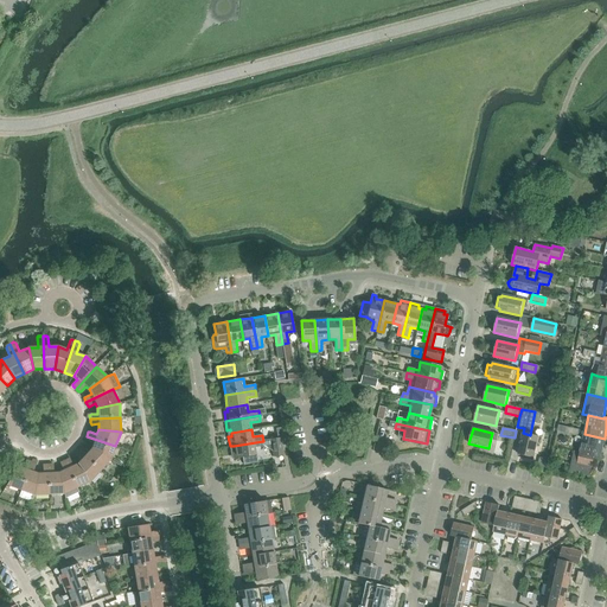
[(518,454),(534,458),(538,436),(530,435),(523,433),(518,454)]
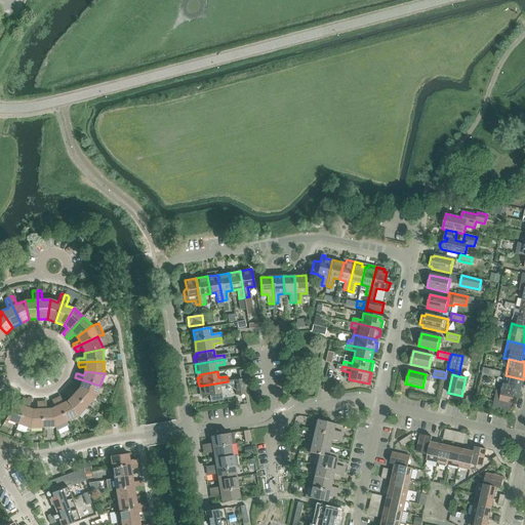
[(506,375),(501,392),(501,393),(514,395),(514,396),(519,397),(523,379),(506,375)]
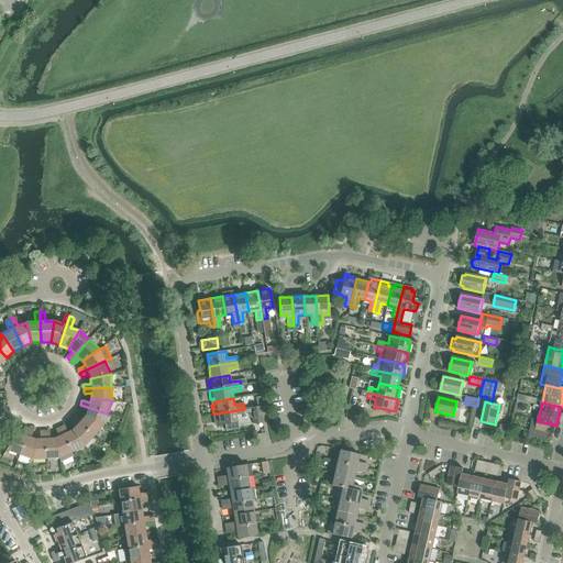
[(86,411),(85,416),(102,427),(107,414),(80,405),(79,408),(80,409),(86,411)]
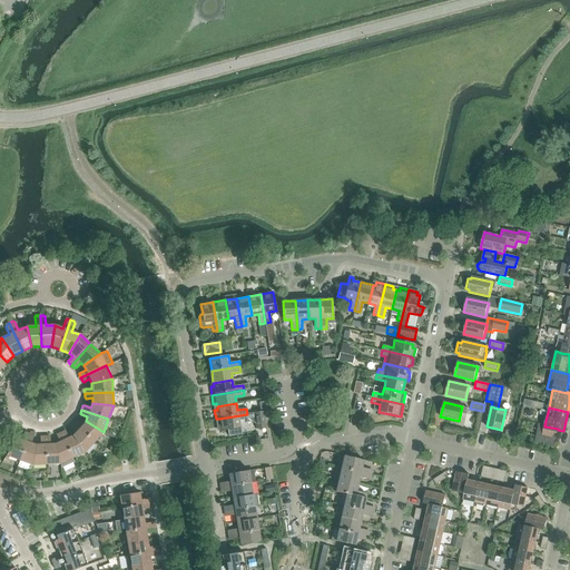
[(247,414),(219,419),(216,419),(217,428),(220,428),(222,431),(227,430),(228,436),(229,436),(229,435),(239,433),(241,432),(238,421),(248,419),(247,414)]
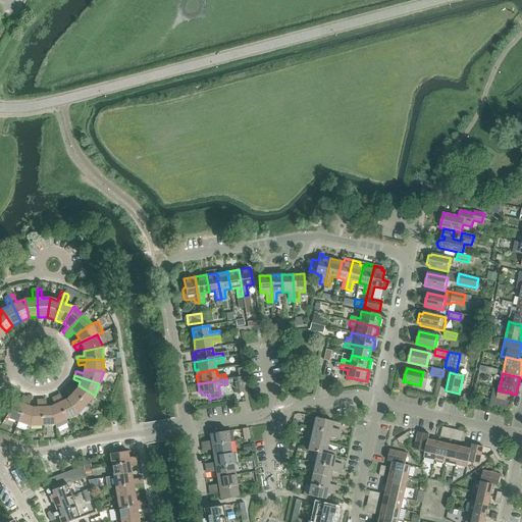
[(69,384),(67,387),(87,405),(95,396),(79,385),(75,388),(71,384),(69,384)]
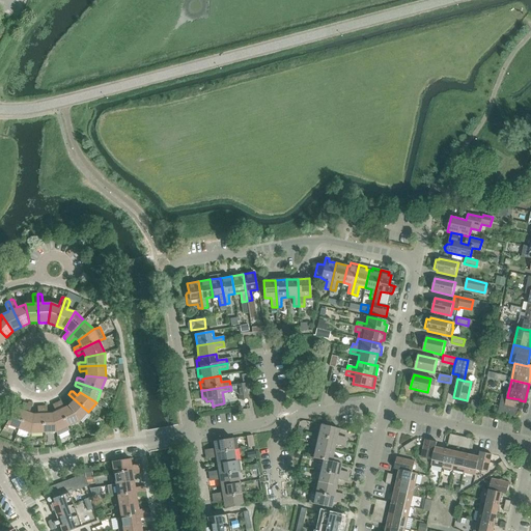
[(71,402),(67,406),(79,421),(88,412),(68,394),(66,396),(66,398),(71,402)]
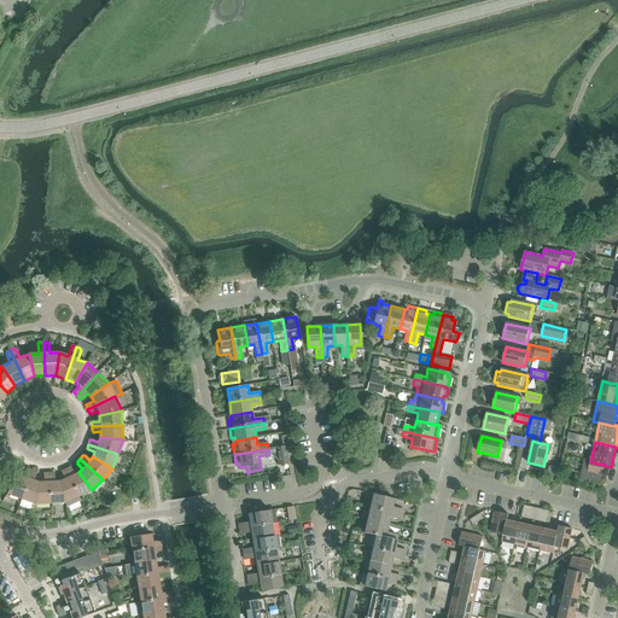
[(590,462),(590,461),(584,460),(579,481),(600,485),(605,466),(605,465),(590,462)]
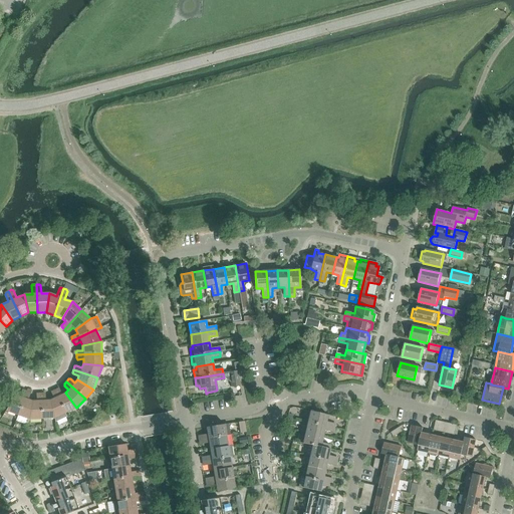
[(57,389),(54,390),(65,413),(76,408),(65,393),(61,395),(59,390),(57,389)]
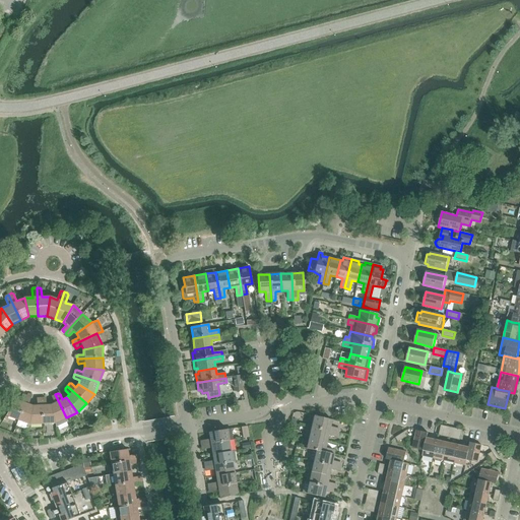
[(6,415),(17,420),(26,396),(23,394),(21,395),(19,401),(15,399),(6,415)]
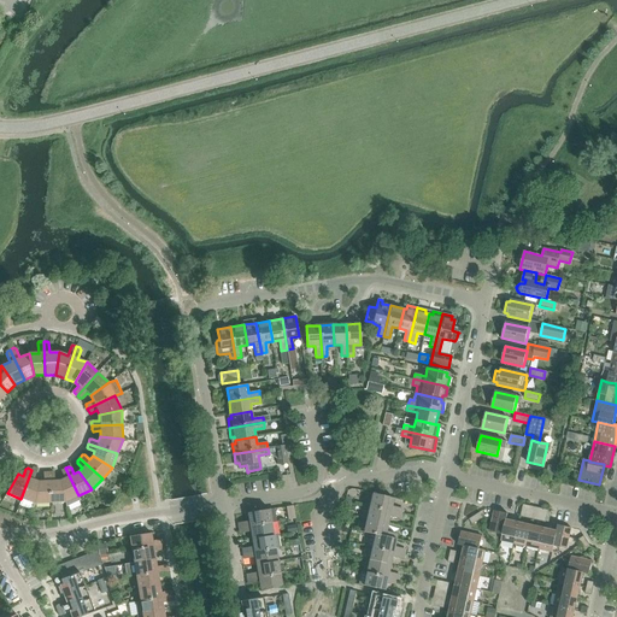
[(64,479),(59,480),(65,503),(78,495),(65,468),(62,470),(62,471),(64,479)]
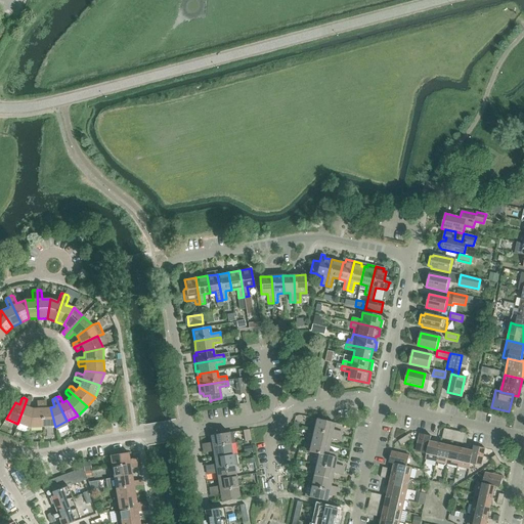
[(17,424),(30,428),(33,408),(29,407),(31,401),(30,400),(27,399),(17,424)]
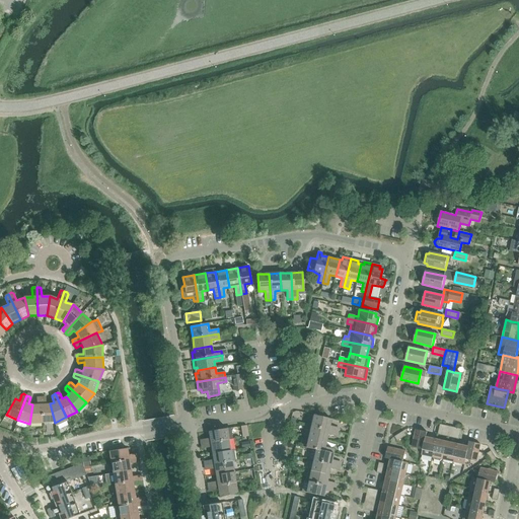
[(32,404),(29,424),(43,423),(41,397),(38,397),(36,398),(36,404),(32,404)]
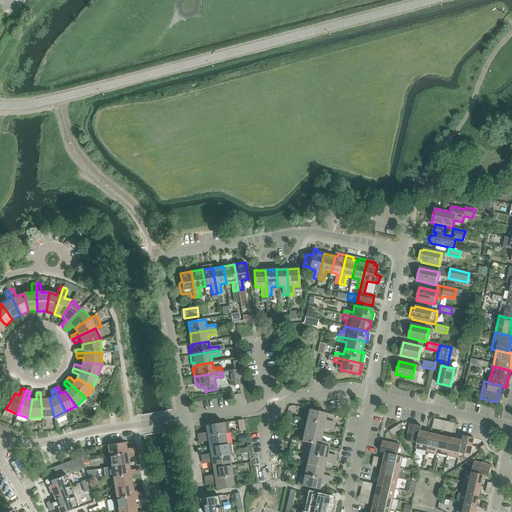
[(44,392),(40,392),(42,417),(54,417),(49,398),(45,399),(45,393),(44,392)]
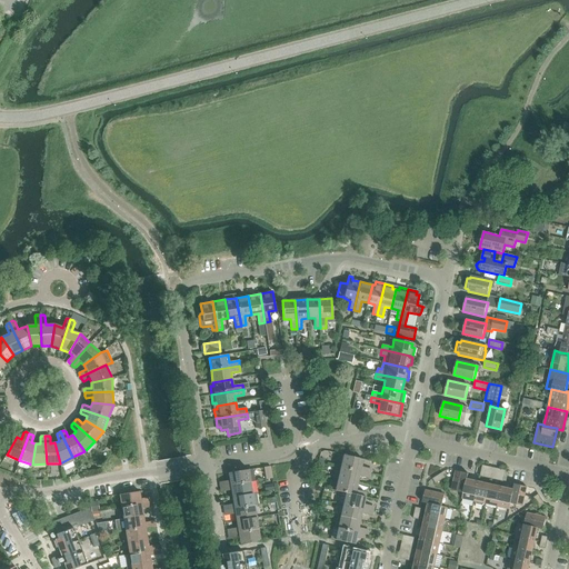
[(337,466),(370,473),(371,470),(370,469),(361,467),(362,460),(339,455),(337,466)]
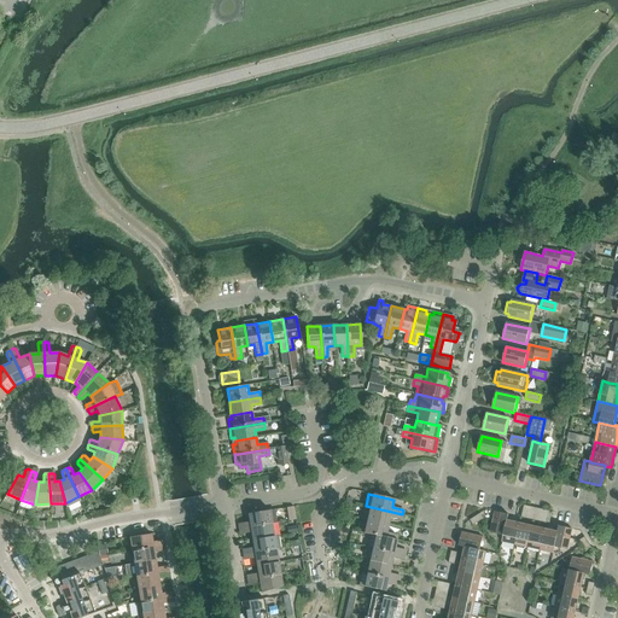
[(362,519),(367,520),(389,525),(390,518),(400,519),(402,519),(402,514),(366,506),(362,519)]
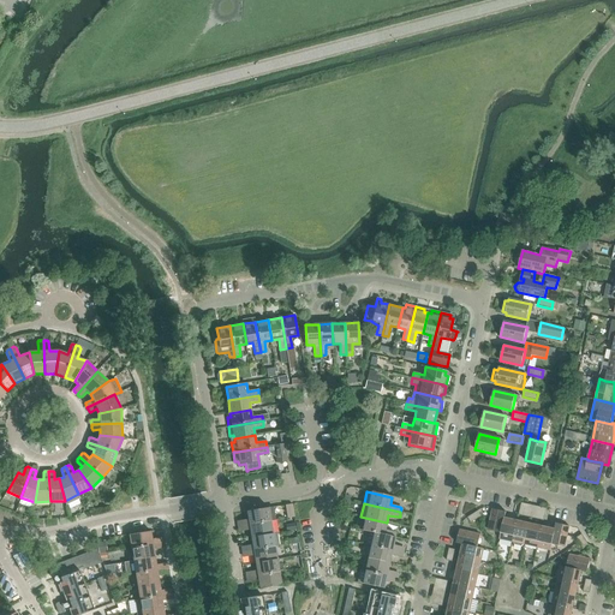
[(237,523),(238,526),(270,521),(275,520),(273,507),(248,512),(249,519),(238,521),(237,523)]
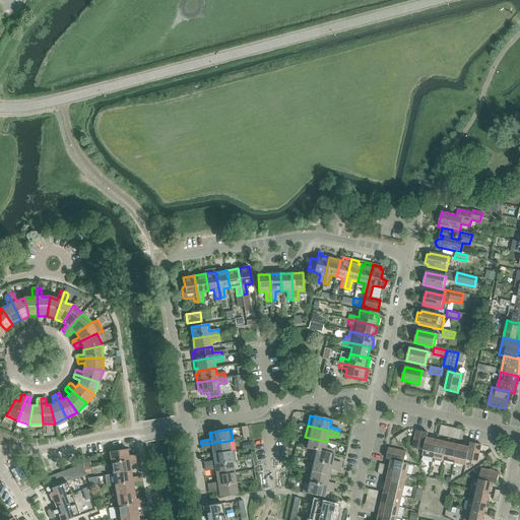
[(412,448),(424,451),(427,438),(428,433),(416,431),(412,448)]
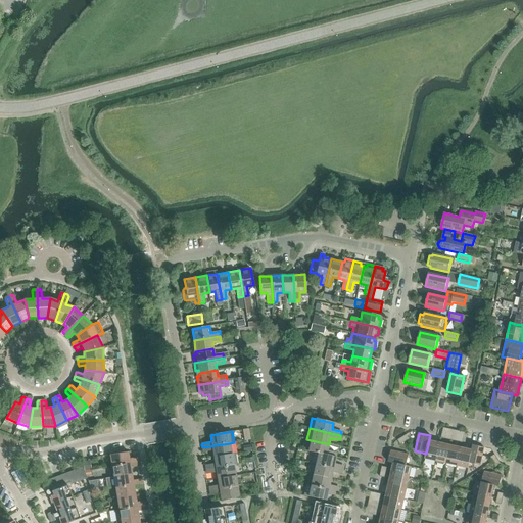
[(318,454),(336,458),(336,454),(335,453),(327,450),(329,444),(311,440),(308,452),(314,453),(318,454)]
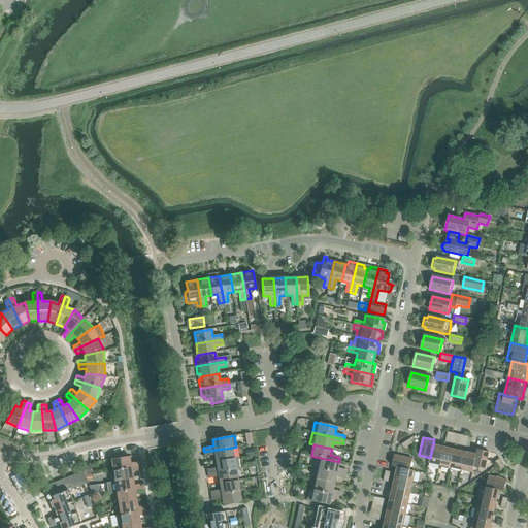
[(439,465),(443,448),(433,444),(430,458),(429,463),(439,465)]
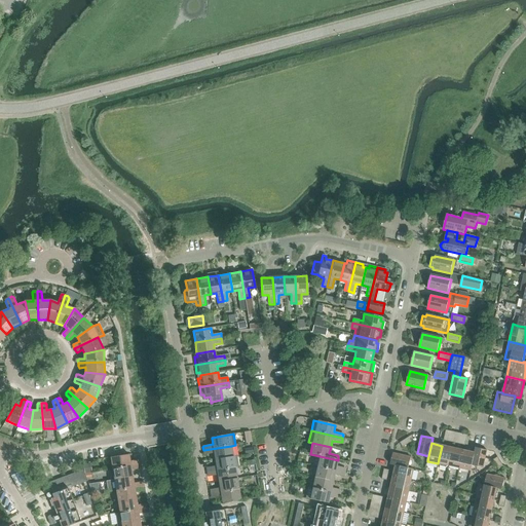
[(214,453),(215,459),(233,456),(231,446),(203,450),(203,453),(205,454),(214,453)]
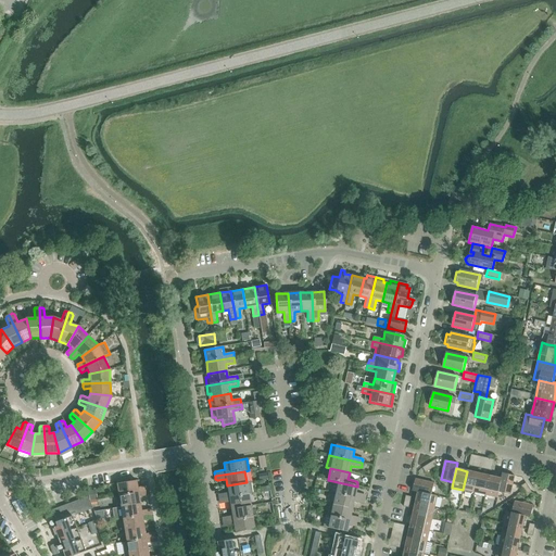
[(475,492),(479,474),(467,471),(463,490),(475,492)]
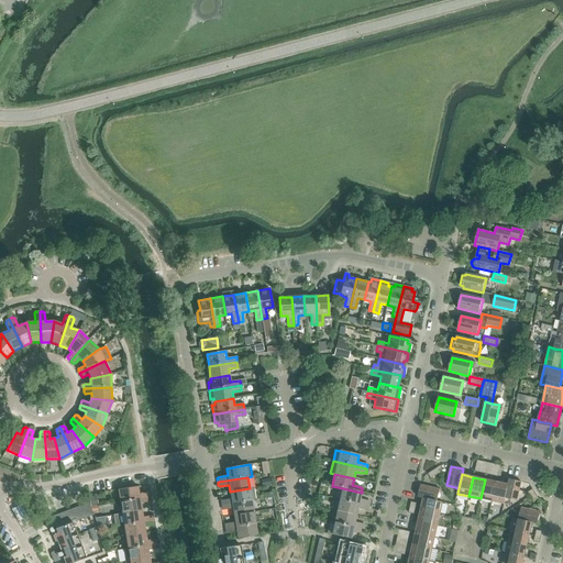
[(481,498),(493,501),(497,482),(485,479),(481,498)]
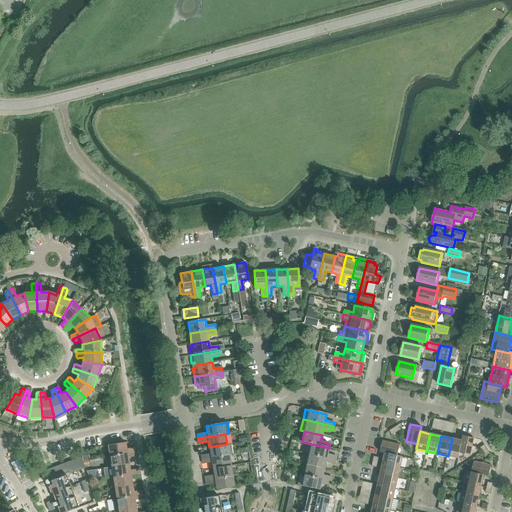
[(463,436),(462,441),(459,453),(460,453),(470,456),(474,438),(463,436)]
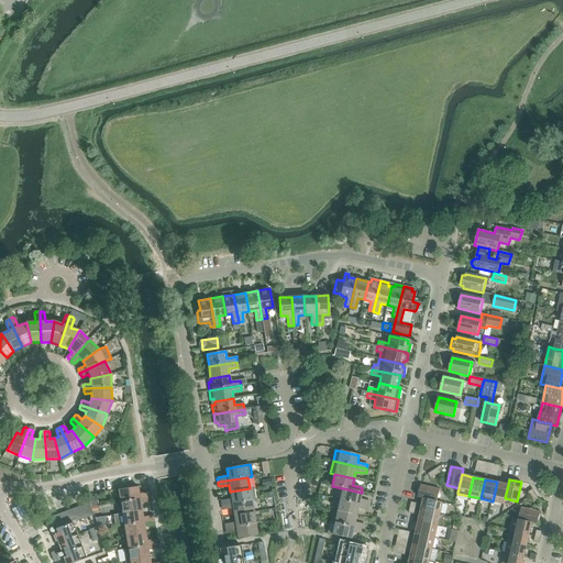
[(497,482),(493,501),(504,504),(506,498),(505,498),(508,485),(497,482)]
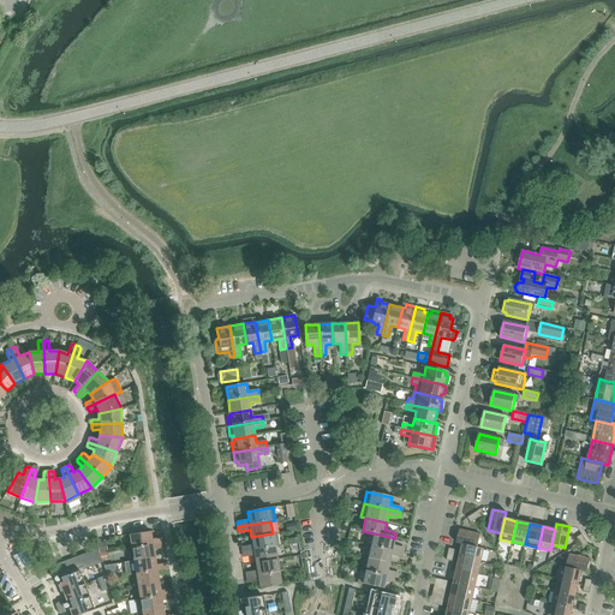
[(481,535),(460,530),(457,543),(478,548),(481,535)]
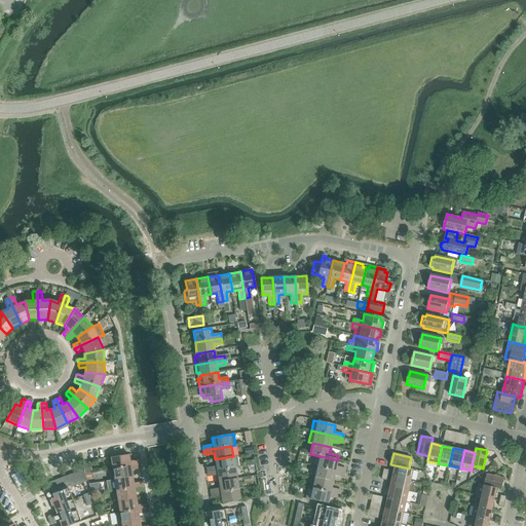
[(502,457),(506,463),(513,460),(509,453),(502,457)]
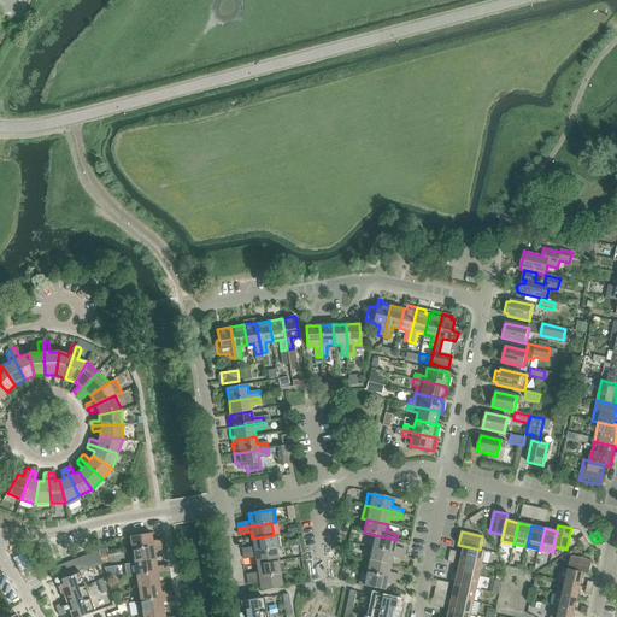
[(131,550),(164,545),(164,541),(163,540),(152,541),(151,534),(129,536),(131,550)]
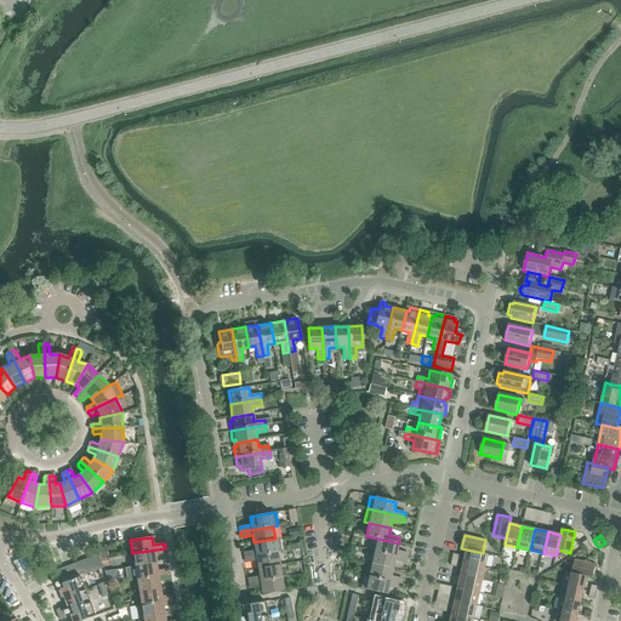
[(377,539),(372,537),(370,550),(375,551),(408,558),(408,554),(406,553),(397,551),(399,543),(377,539)]
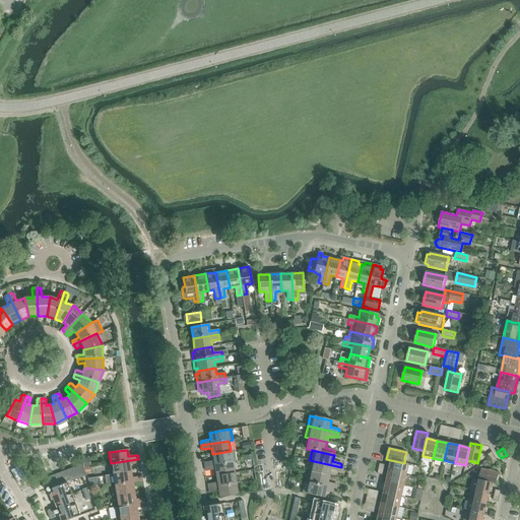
[(204,463),(204,467),(233,462),(237,461),(235,451),(231,451),(212,454),(213,461),(205,462),(204,463)]
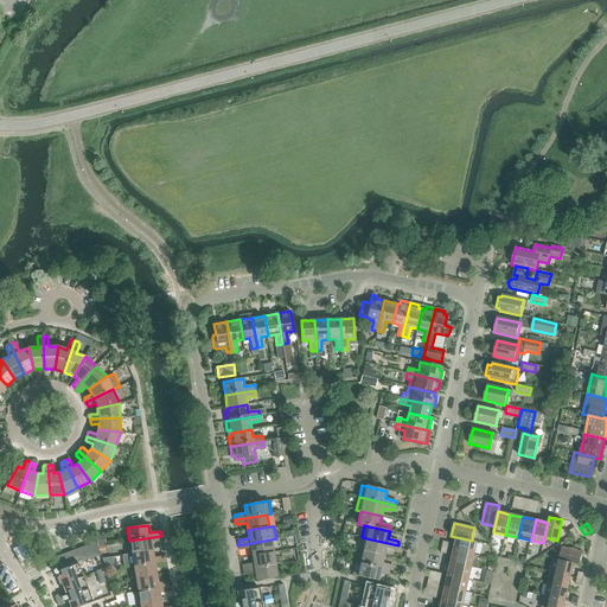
[(129,541),(132,554),(153,550),(152,543),(161,541),(163,540),(161,536),(129,541)]
